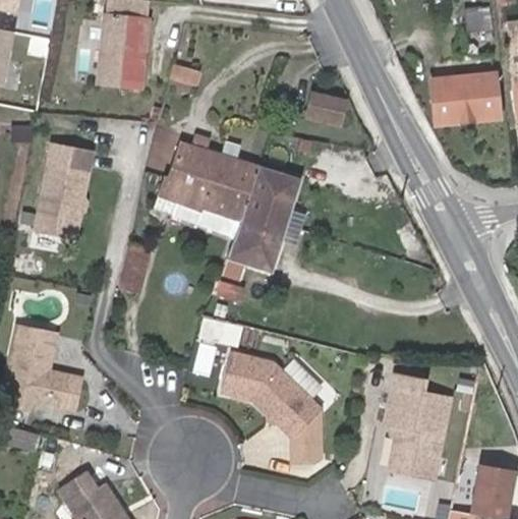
[(0,0),(0,5),(19,9),(21,0),(0,0)]
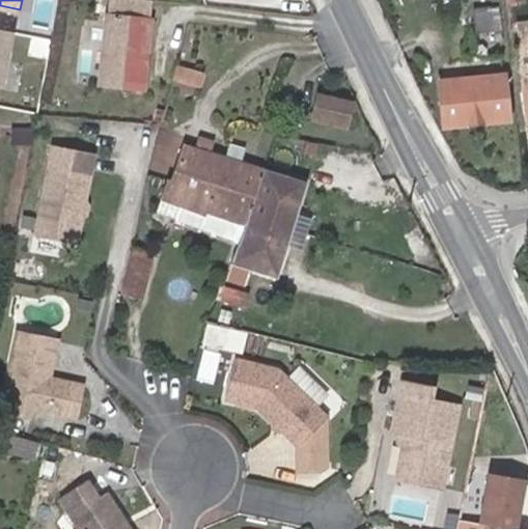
[(493,30),(491,9),(475,11),(477,31),(493,30)]
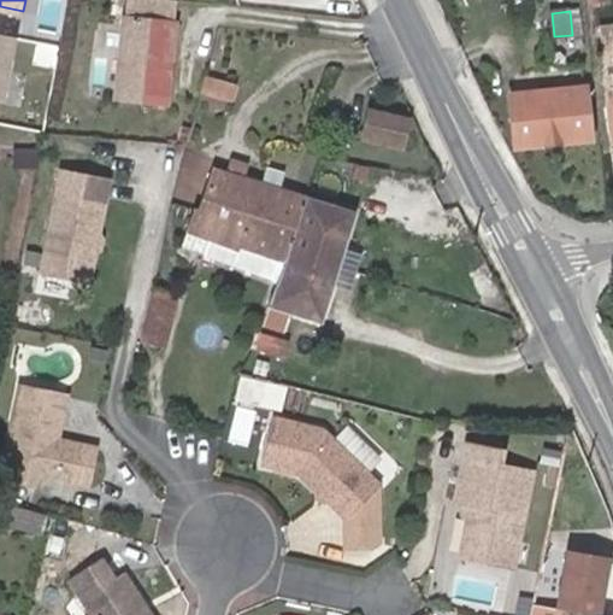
[(165,106),(174,24),(122,19),(113,101),(165,106)]
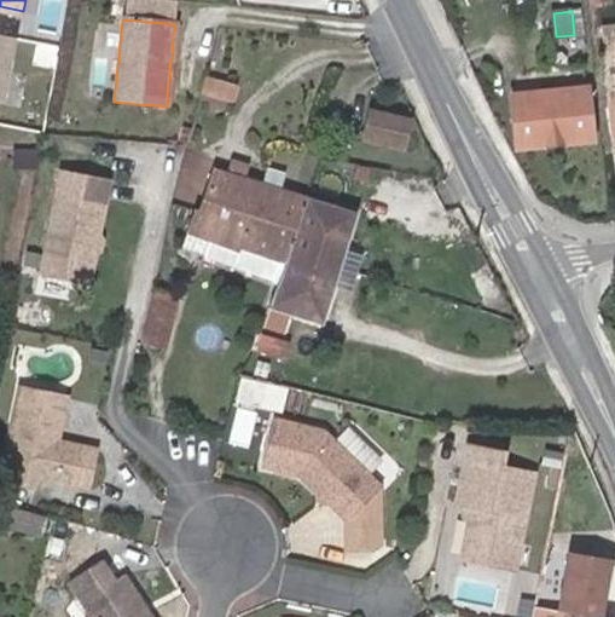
[(16,35),(0,32),(0,93),(5,96),(16,35)]
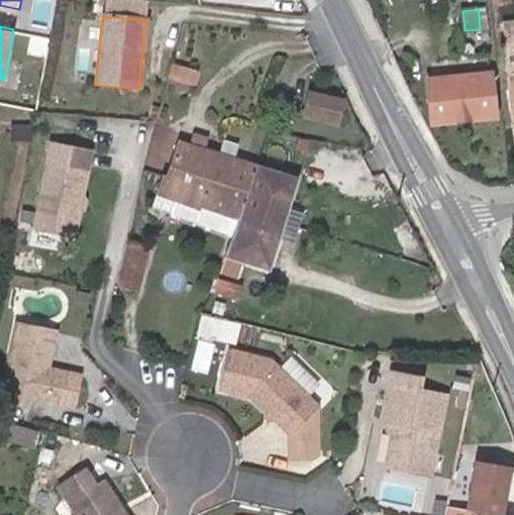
[(492,38),(492,31),(484,31),(485,39),(492,38)]
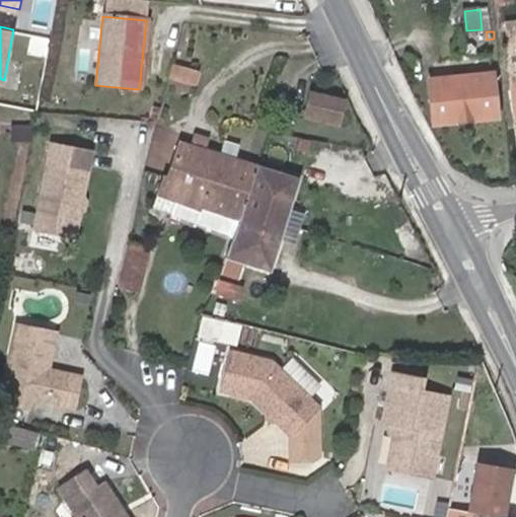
[(171,62),(201,71),(205,57),(175,48),(171,62)]
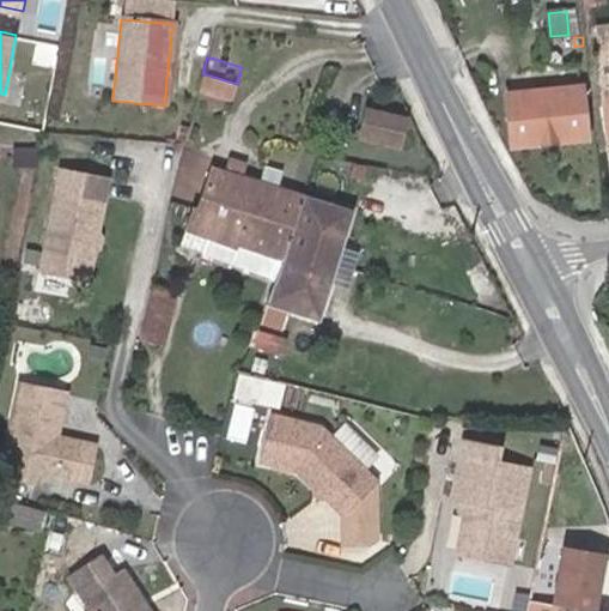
[(515,144),(590,135),(585,85),(523,91),(523,86),(516,88),(517,92),(510,94),(515,144)]
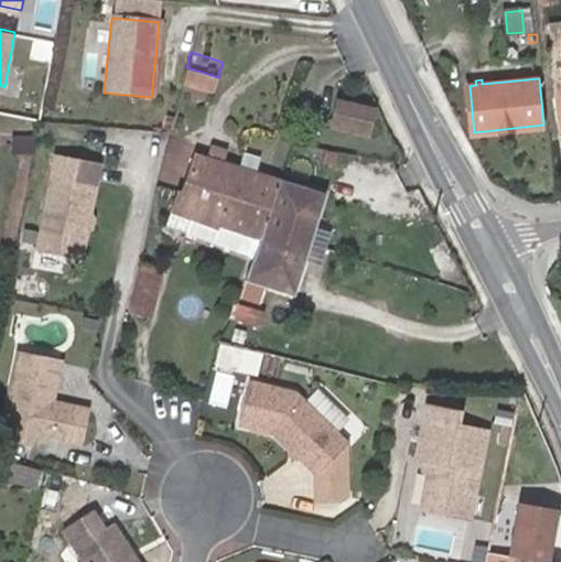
[(334,123),(370,132),(377,108),(340,98),(334,123)]
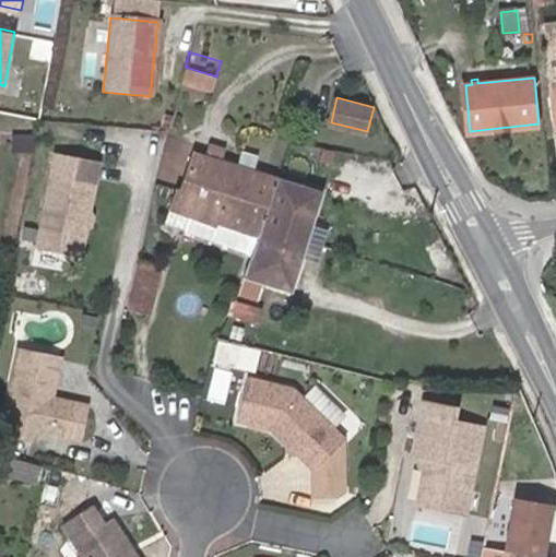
[(209,155),(216,157),(220,147),(203,143),(201,153),(209,155)]
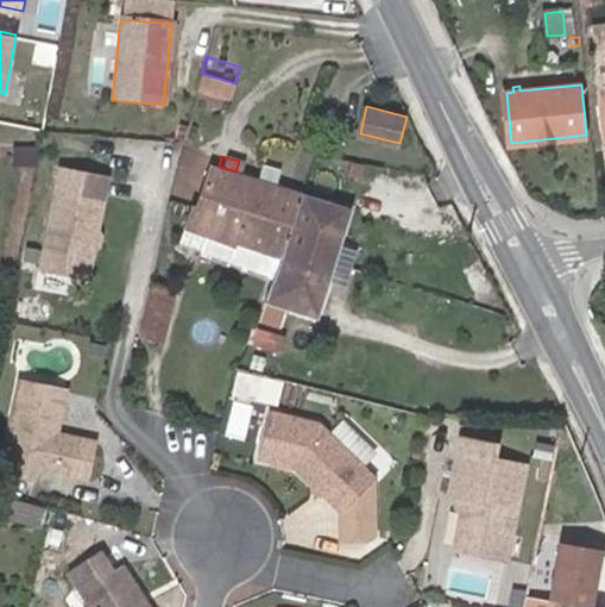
[(365,163),(353,161),(350,175),(363,177),(365,163)]
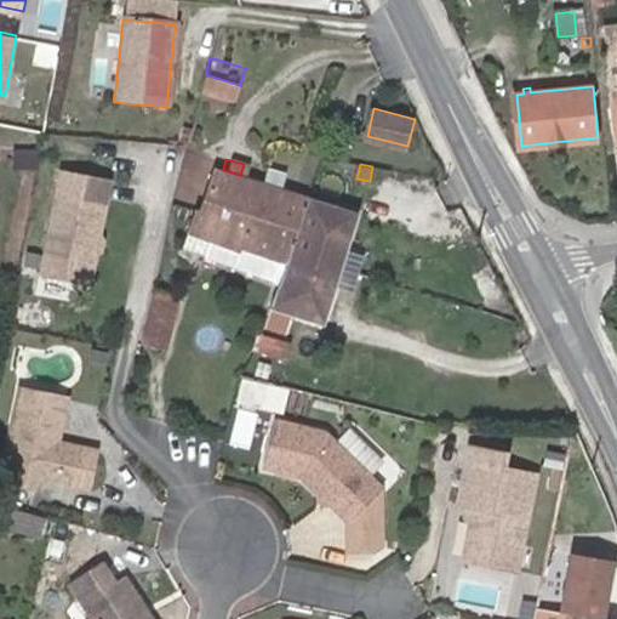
[(278,280),(273,296),(270,306),(293,312),(326,323),(337,280),(342,263),(344,259),(347,245),(358,210),(240,175),(232,172),(223,170),(211,166),(198,206),(195,206),(188,230),(211,238),(205,255),(251,271),(278,280)]
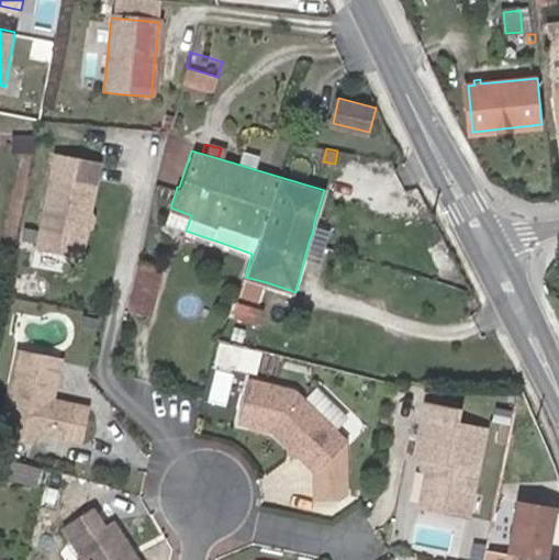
[(86,225),(97,164),(54,156),(36,248),(80,257),(85,227),(86,225)]
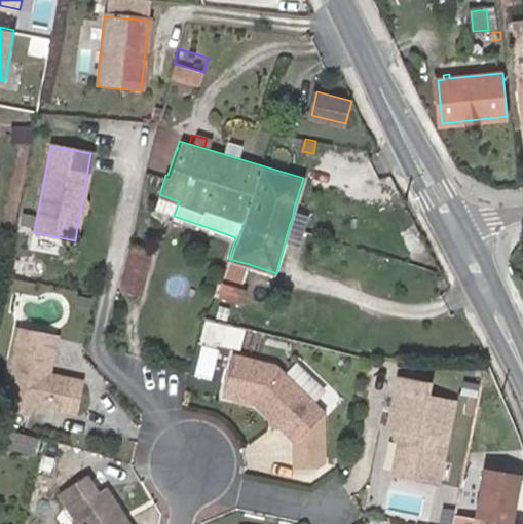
[(159,194),(153,209),(174,216),(179,201),(159,194)]
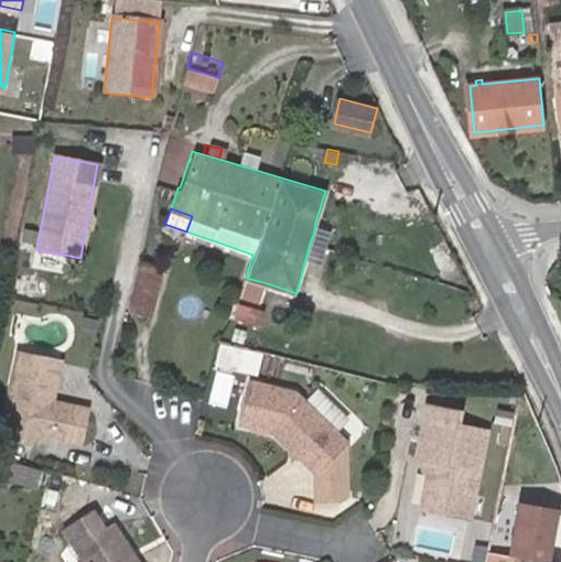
[(311,239),(327,244),(332,227),(315,223),(313,235),(311,239)]
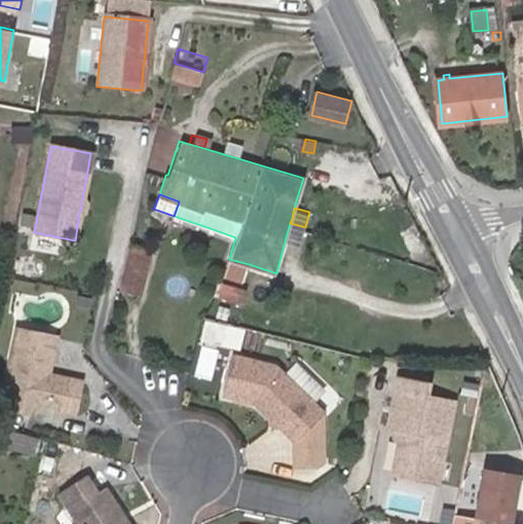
[(286,237),(301,241),(305,227),(290,223),(286,237)]
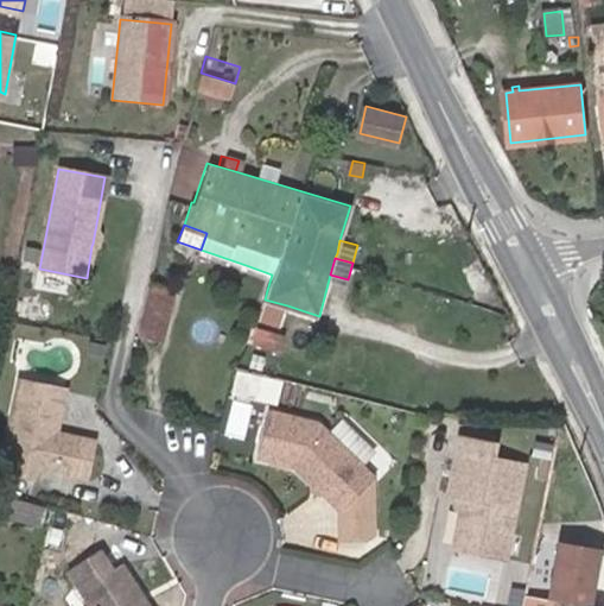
[(161,340),(176,286),(152,281),(138,334),(161,340)]
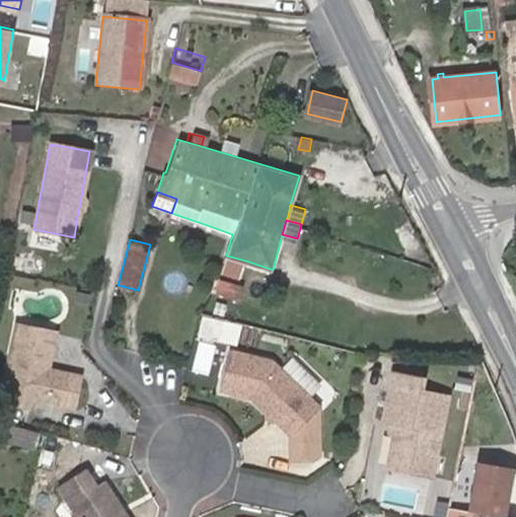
[(245,261),(226,255),(221,270),(241,276),(245,261)]
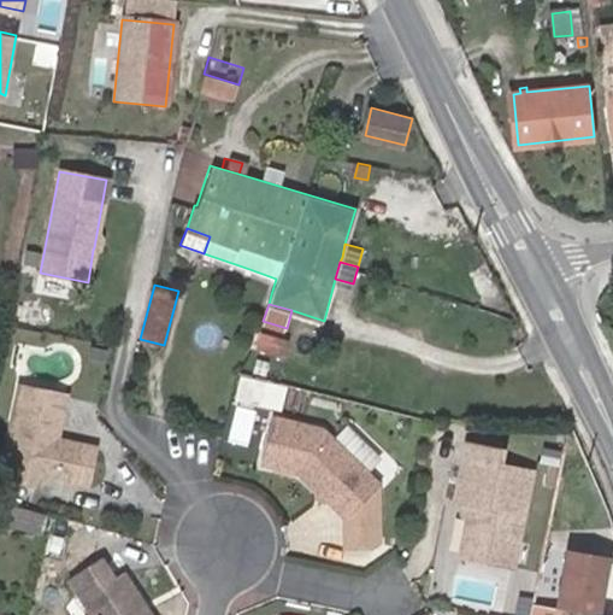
[(286,344),(253,335),(249,350),(281,358),(286,344)]
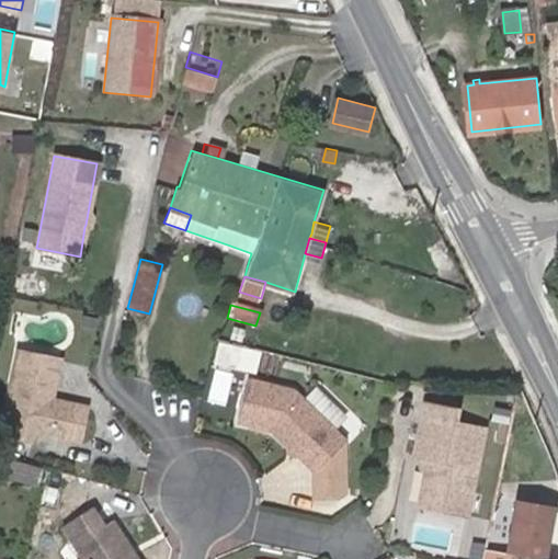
[(47,399),(55,360),(13,351),(0,417),(0,422),(10,436),(25,440),(38,431),(56,434),(55,437),(75,441),(81,407),(47,399)]
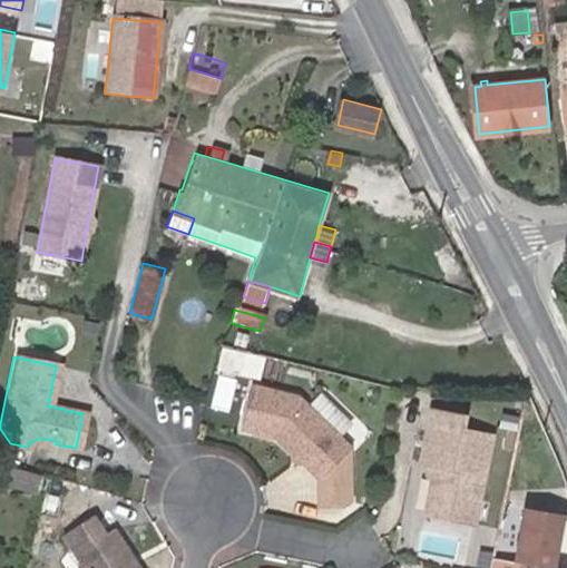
[(271,434),(313,476),(312,503),(339,505),(343,502),(345,444),(297,395),(251,383),(240,427),(271,434)]
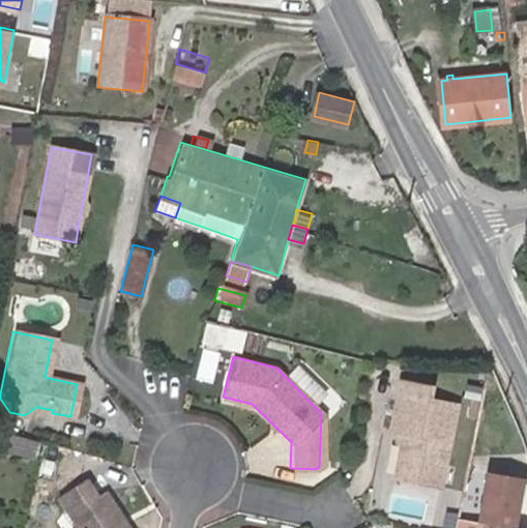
[(400,383),(390,432),(398,434),(403,434),(401,444),(394,478),(438,488),(456,407),(427,402),(430,389),(400,383)]
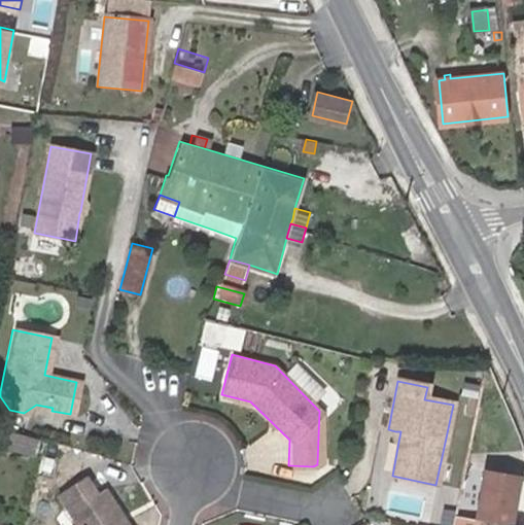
[(37,441),(0,429),(0,444),(34,454),(37,441)]
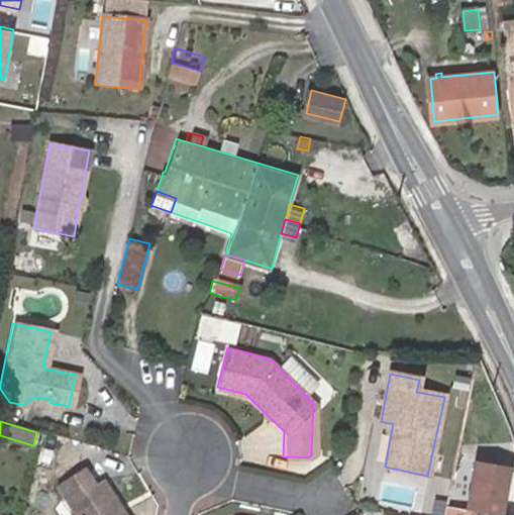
[(475,514),(501,514),(509,468),(477,461),(469,509),(476,511),(475,514)]
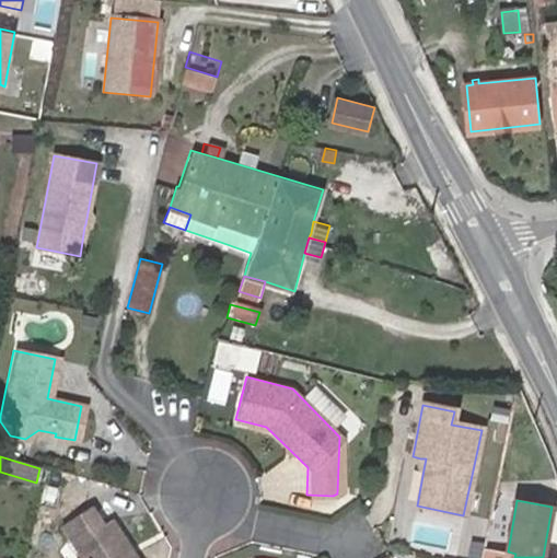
[(130,557),(107,518),(99,522),(89,507),(58,525),(78,557),(130,557)]
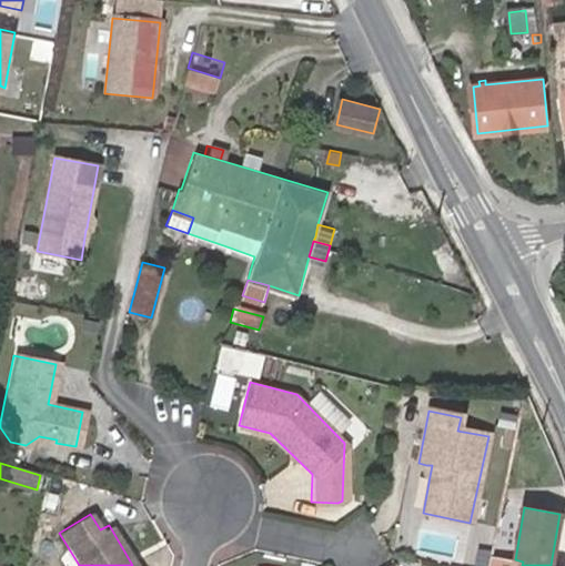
[(515,559),(494,556),(491,565),(522,565),(523,562),(515,559)]
